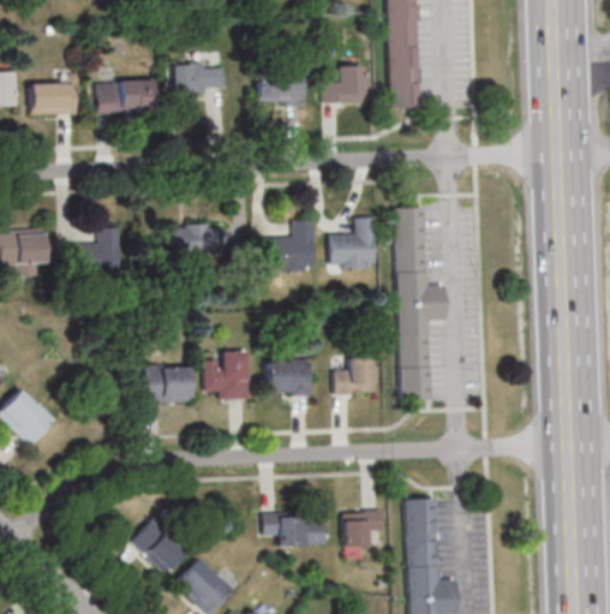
[(387,0),(390,108),(420,107),(417,0),(387,0)]
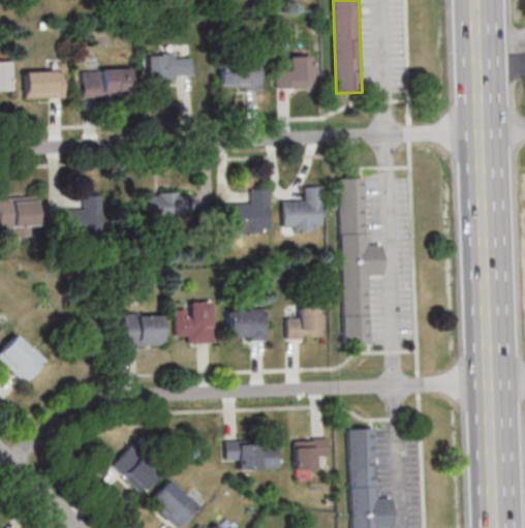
[(194,56),(150,56),(150,80),(194,80),(194,56)]
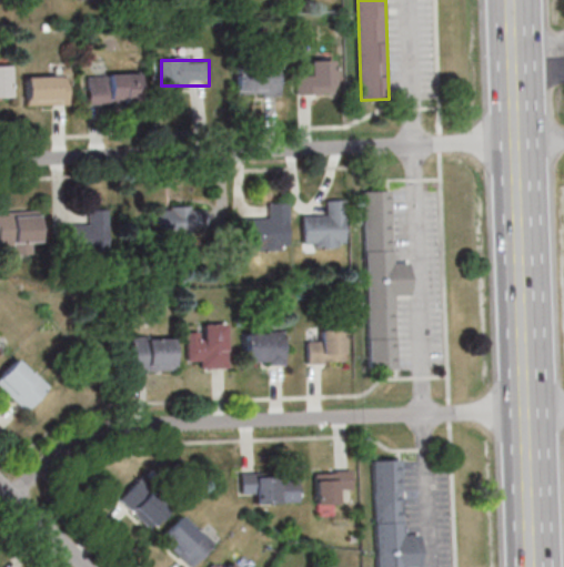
[(336,94),(336,61),(312,61),(312,73),(301,73),(301,94),(336,94)]
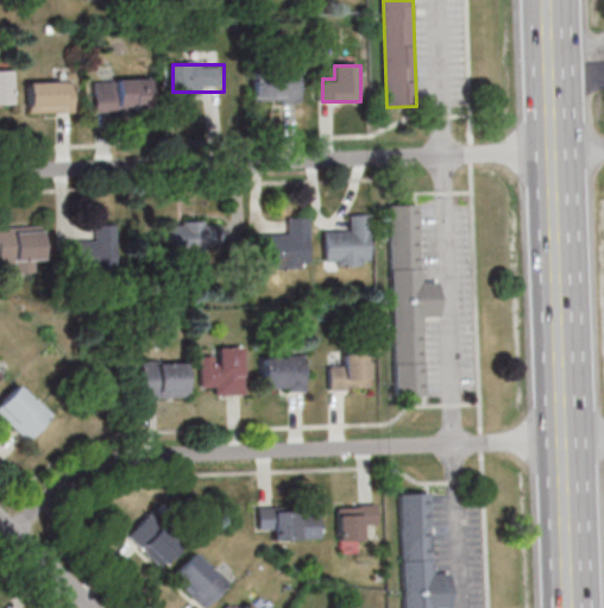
[(18,71),(0,70),(0,104),(18,104),(18,71)]
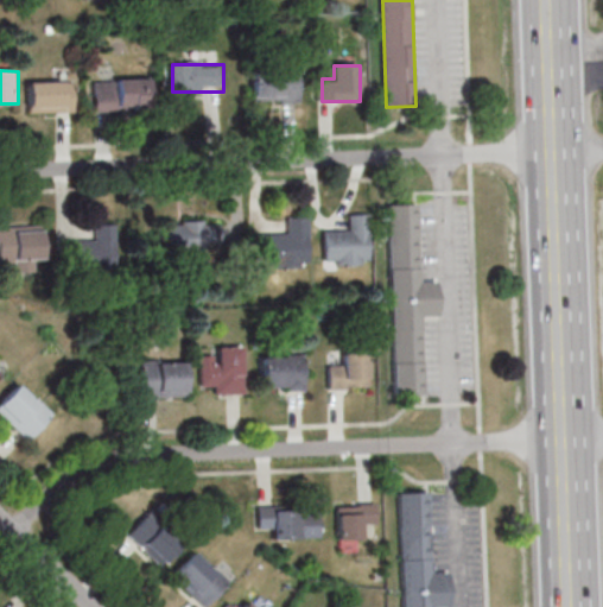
[(302,102),(302,76),(256,76),(256,102),(302,102)]
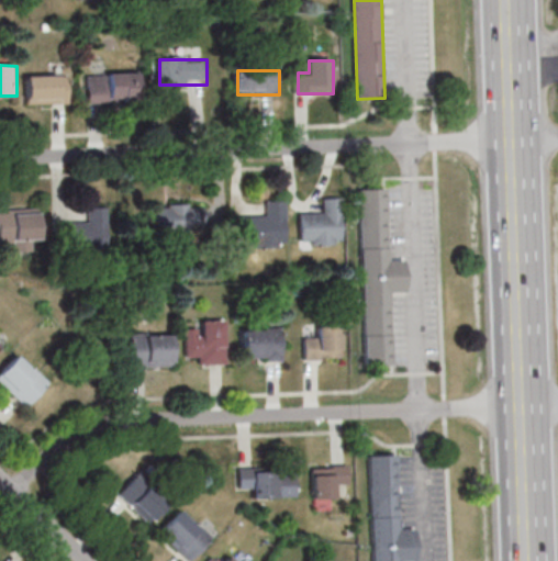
[(89,75),(90,102),(143,102),(143,75),(89,75)]
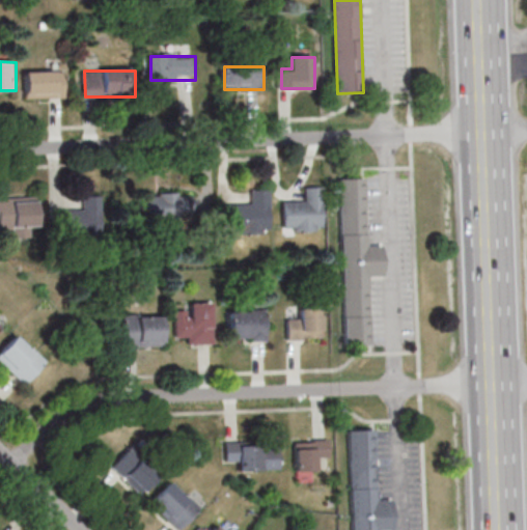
[(67,73),(27,73),(27,99),(67,99),(67,73)]
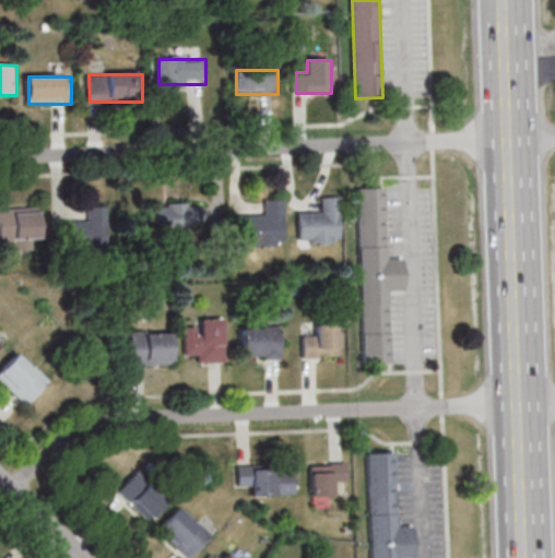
[(391,292),(405,291),(404,259),(389,259),(387,188),(362,188),(364,364),(392,364),(391,292)]
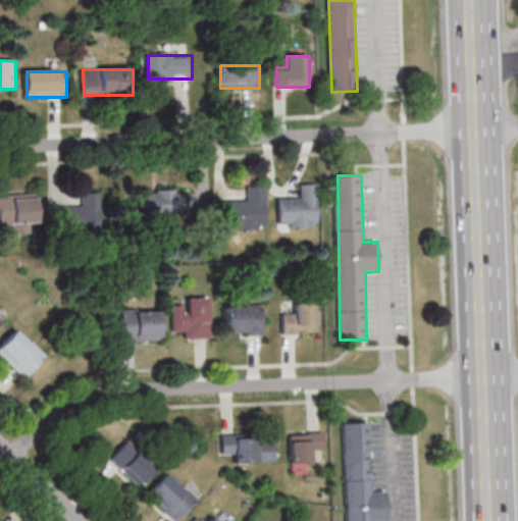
[(319,185),(302,185),(302,198),(281,198),(281,228),(320,227),(319,185)]
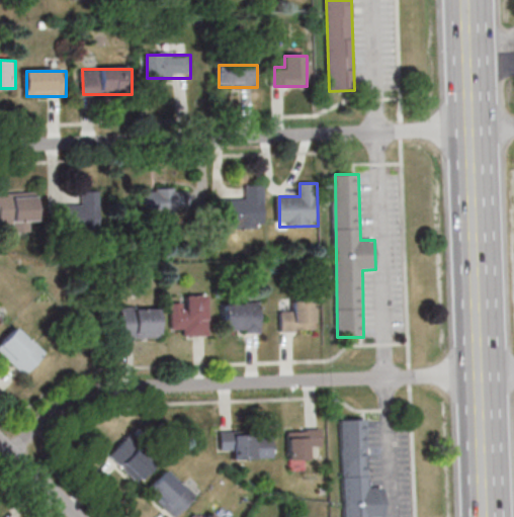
[(248,187),(248,199),(228,199),(227,226),(265,227),(265,187),(248,187)]
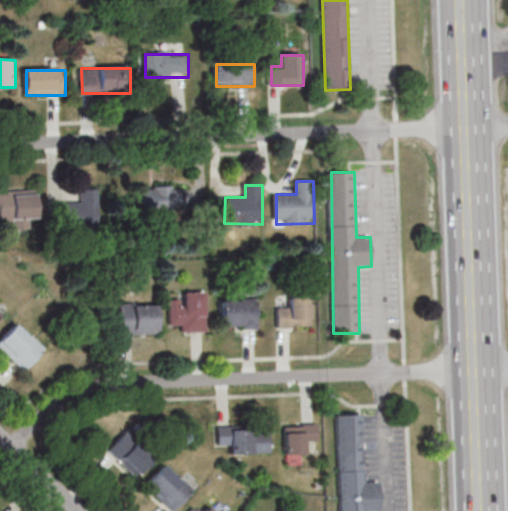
[(142,187),(142,218),(189,218),(189,188),(142,187)]
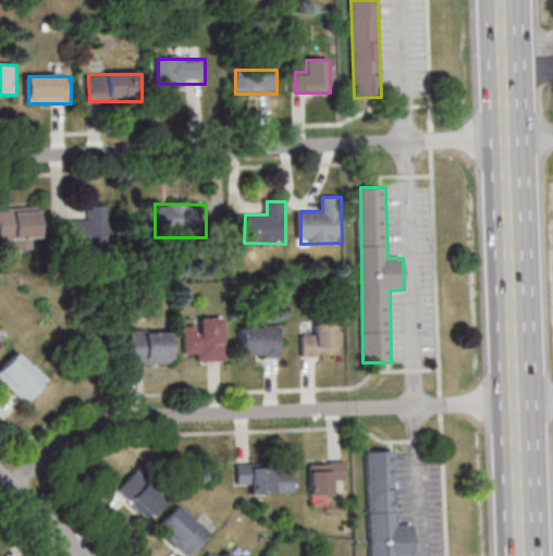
[(0,237),(0,245),(44,243),(42,208),(0,209),(0,237)]
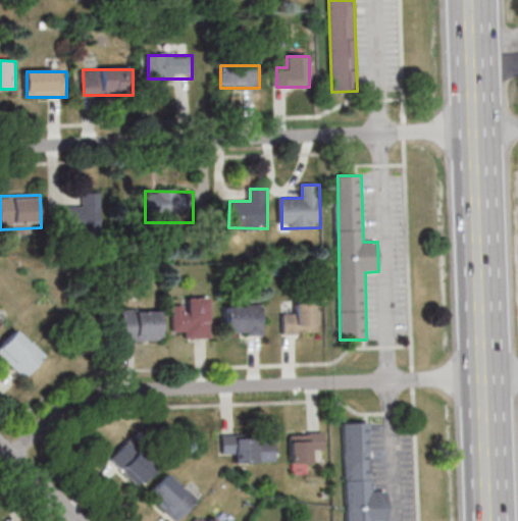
[(60,231),(103,231),(103,207),(60,207),(60,231)]
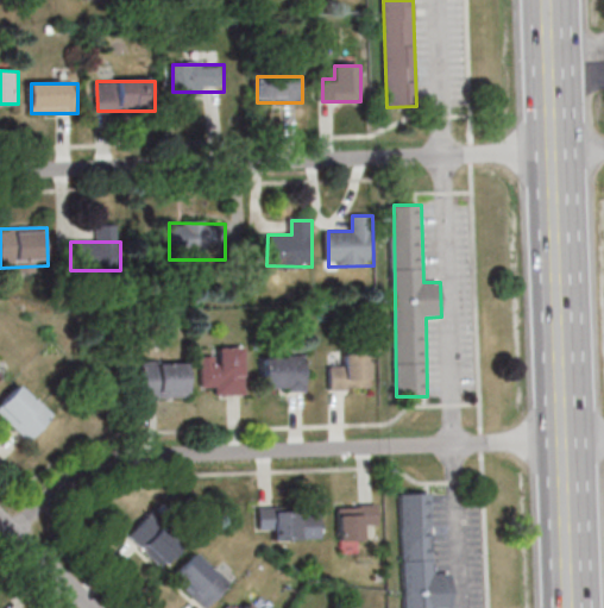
[(247,348),(218,348),(218,358),(203,358),(203,387),(216,387),(216,396),(249,396),(247,348)]
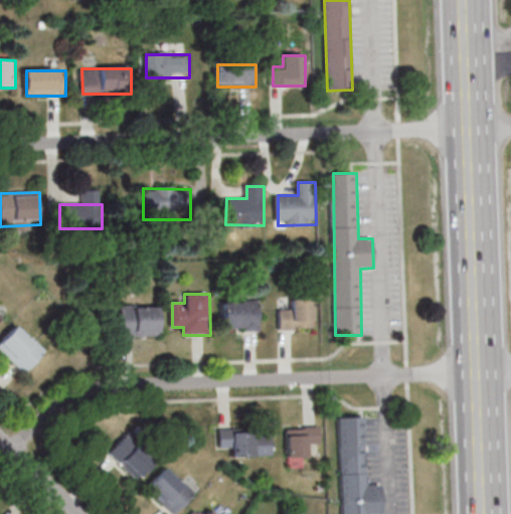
[(281,330),(314,330),(314,300),(292,300),(292,311),(281,311),(281,330)]
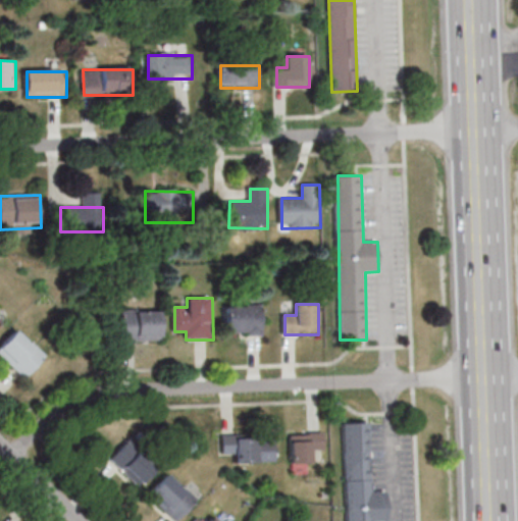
[(226,335),(265,335),(265,306),(226,306),(226,335)]
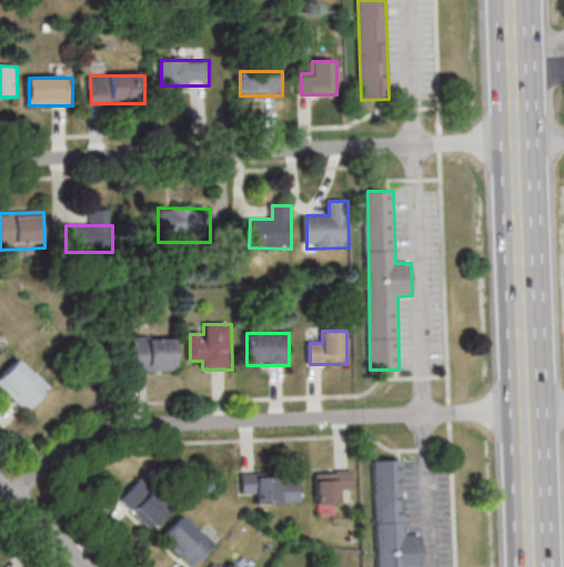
[(134,371),(178,371),(178,338),(134,338),(134,371)]
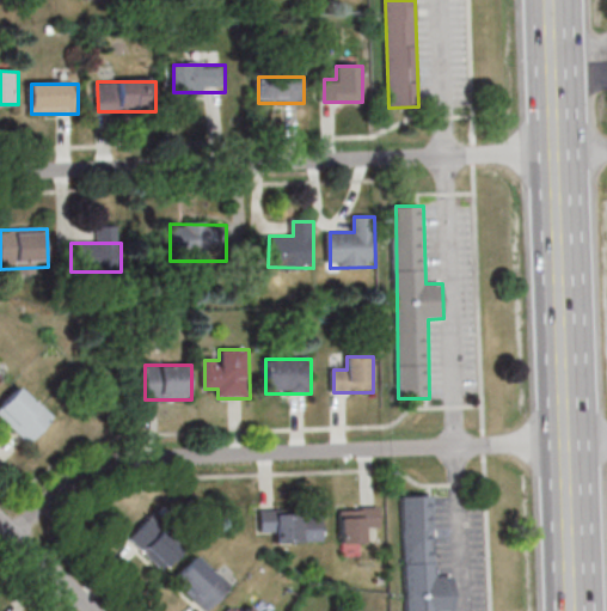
[(0,409),(0,414),(31,445),(56,420),(23,386),(0,409)]
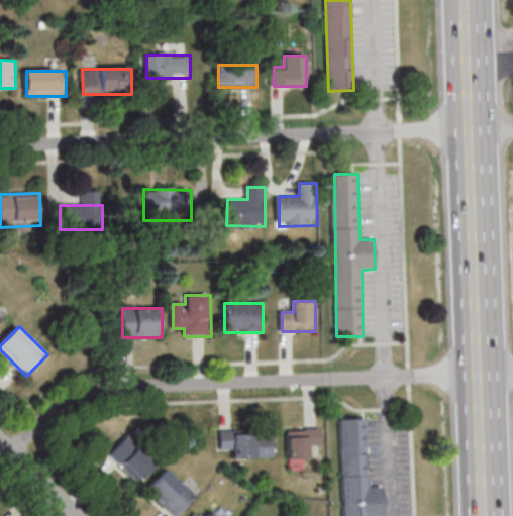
[(384,515),(383,487),(369,487),(367,418),(341,419),(343,515),(384,515)]
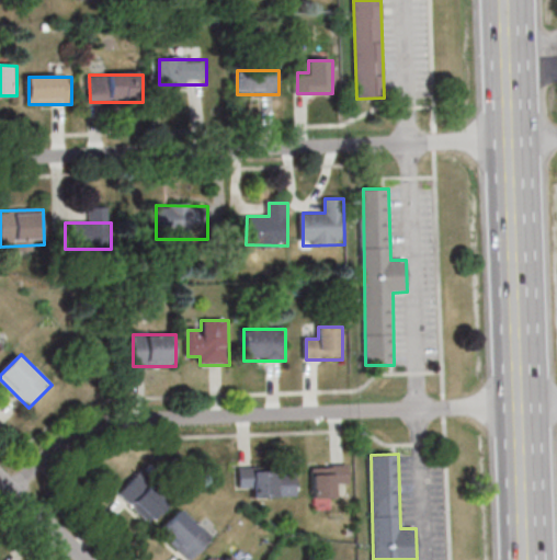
[(314,505),(337,504),(336,487),(349,486),(349,466),(314,467),(314,505)]
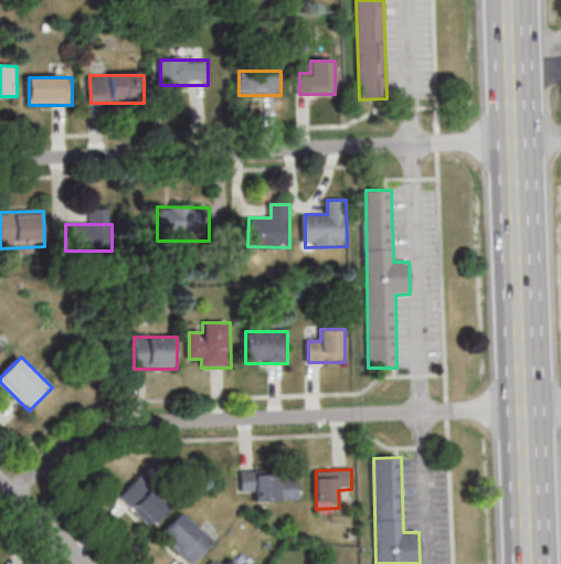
[(243,471),(243,491),(256,491),(256,501),(299,501),(299,471),(243,471)]
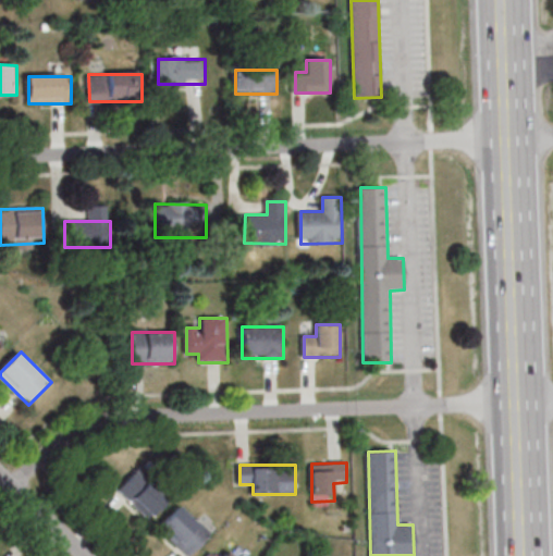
[(149,520),(170,499),(140,469),(119,491),(149,520)]
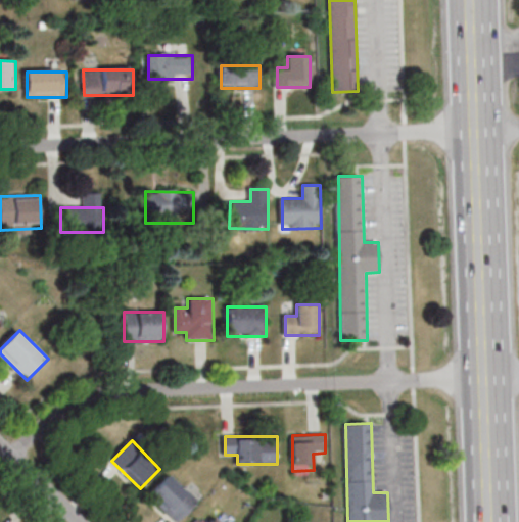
[(183,521),(200,500),(169,474),(149,499),(178,521),(183,521)]
